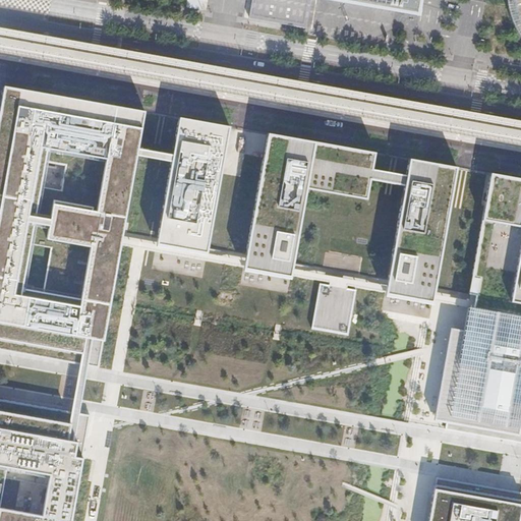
[(187,0),(186,7),(203,10),(204,0),(187,0)]
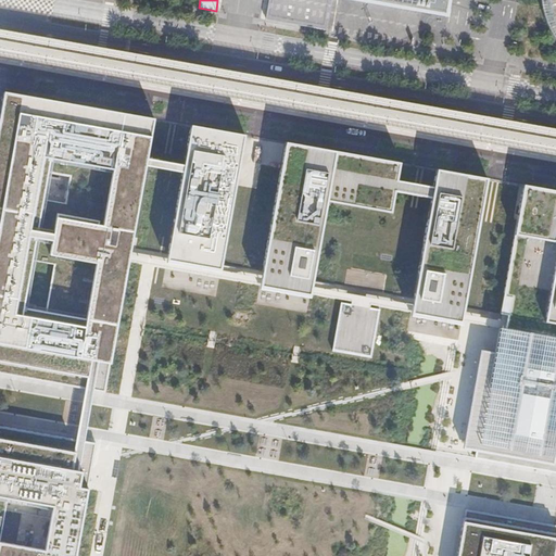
[(331,0),(353,0),(447,16),(450,0),(269,0),(266,20),(327,32),(331,0)]
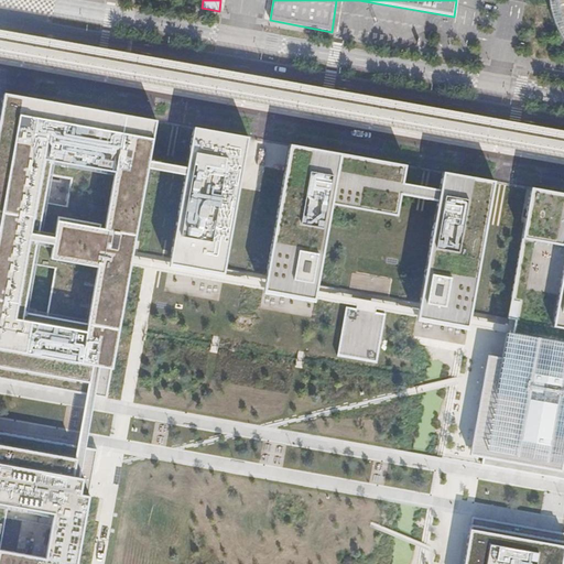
[(563,0),(549,0),(551,12),(563,39),(563,0)]
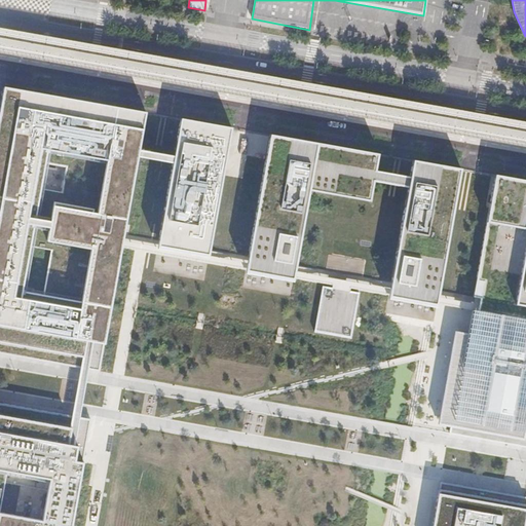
[(0,110),(0,353),(32,360),(80,368),(88,370),(100,372),(121,249),(122,242),(138,158),(139,151),(146,112),(4,87),(0,110)]
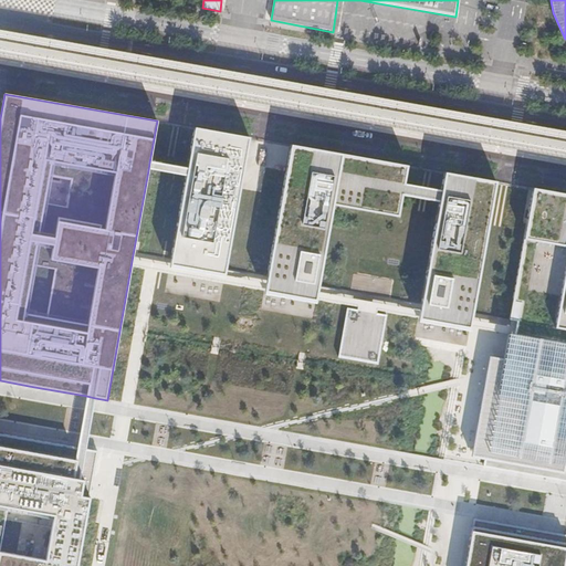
[(249,137),(195,127),(187,169),(186,177),(169,266),(223,276),(249,137)]
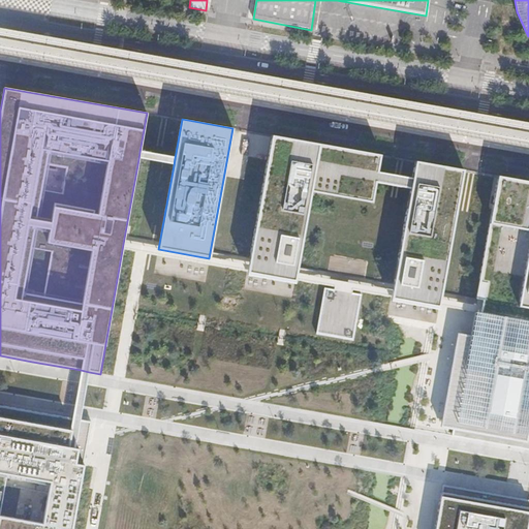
[(249,266),(248,273),(299,281),(300,276),(313,200),(317,201),(374,211),(380,182),(381,173),(384,155),(272,135),(249,266)]
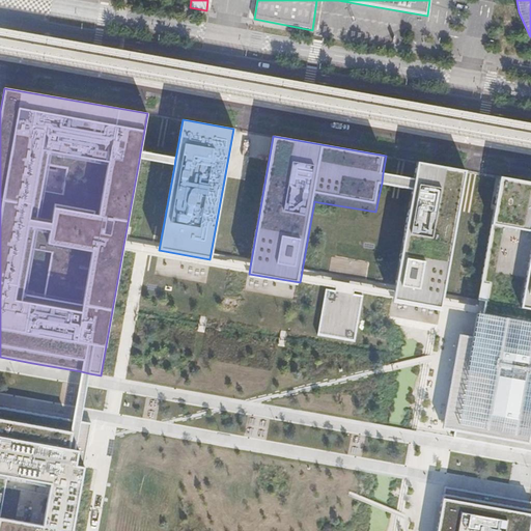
[(175,159),(140,152),(139,160),(174,166),(175,159)]
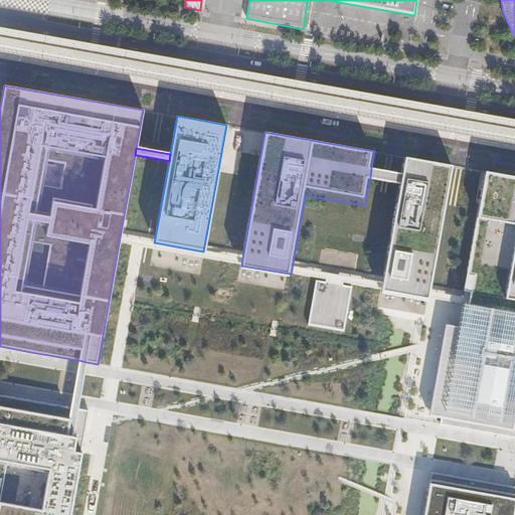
[(452,165),(404,157),(401,173),(399,183),(381,284),(380,290),(427,299),(428,293),(452,165)]
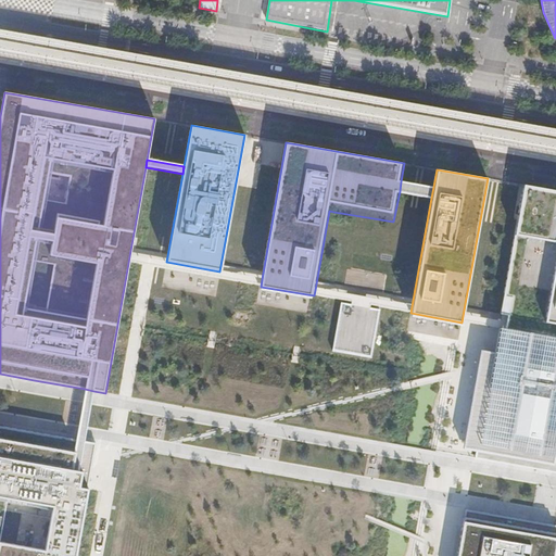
[(401,181),(400,191),(431,198),(433,187),(401,181)]
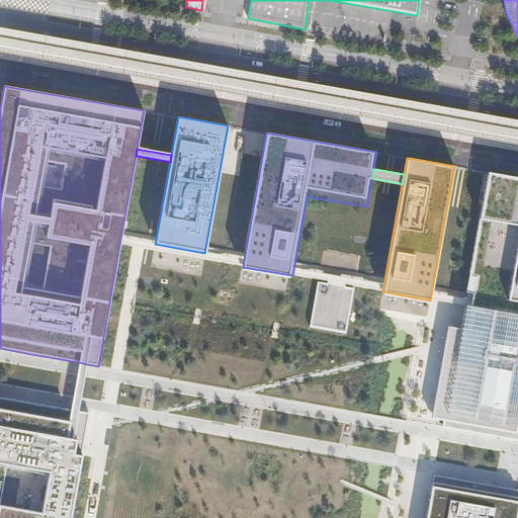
[(517,177),(488,172),(464,300),(471,301),(470,308),(517,316),(517,177)]
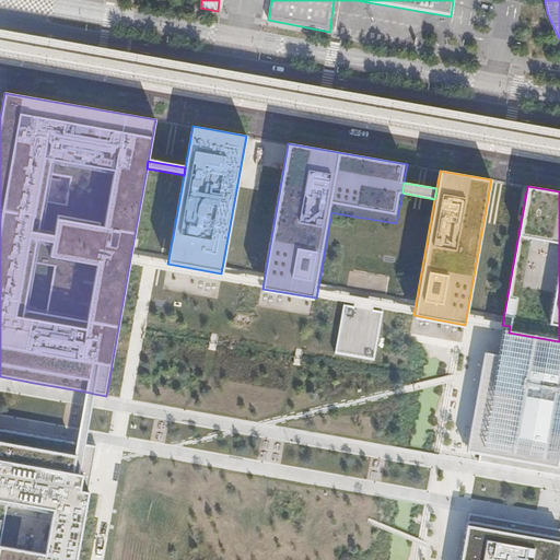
[(130,258),(129,265),(166,271),(263,289),(264,281),(221,273),(167,264),(130,258)]
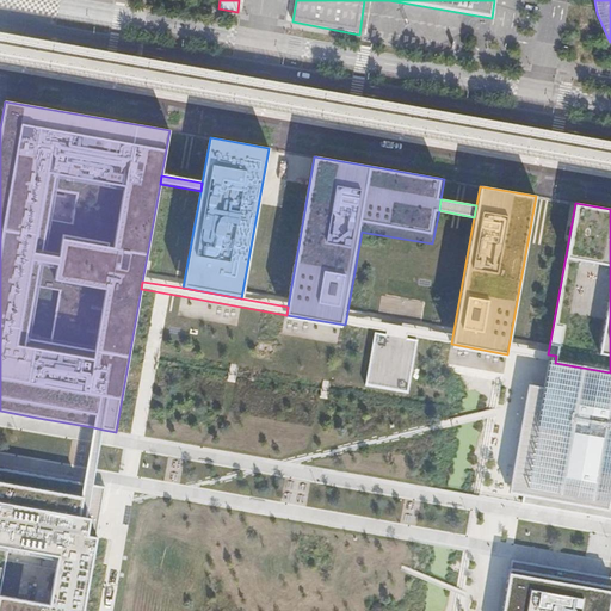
[(346,319),(345,325),(384,332),(382,344),(403,347),(406,335),(451,344),(452,337),(346,319)]
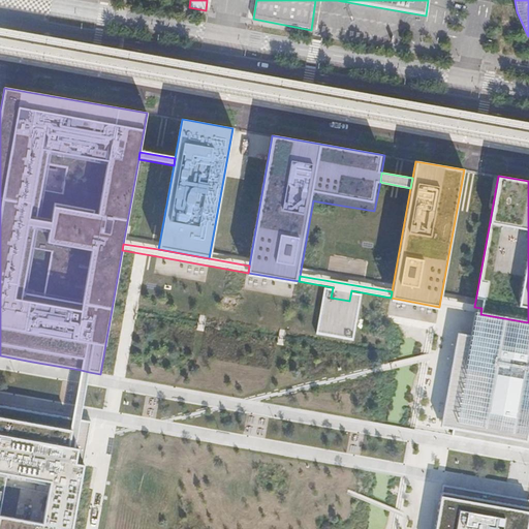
[(331,298),(323,296),(315,342),(352,348),(361,303),(349,301),(331,298)]
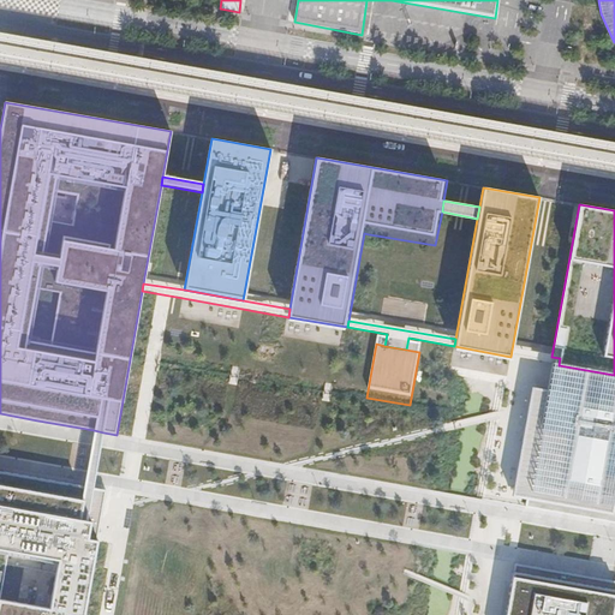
[(551,357),(512,350),(511,357),(551,364),(559,365),(560,358),(551,357)]
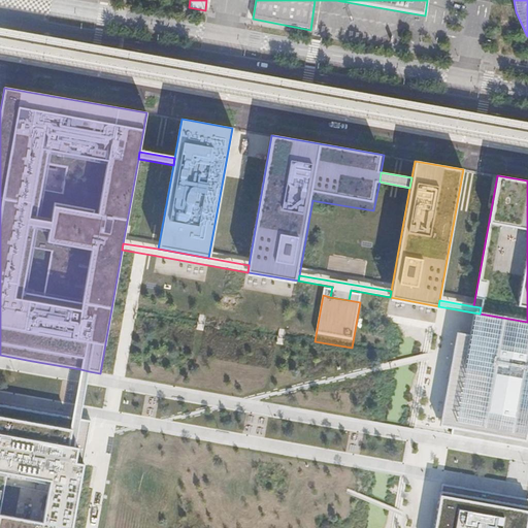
[(473,312),(468,342),(456,341),(439,433),(450,435),(449,442),(527,455),(527,322),(480,314),(473,312)]
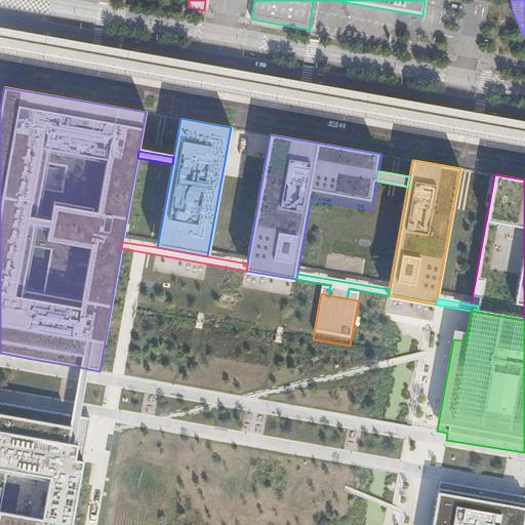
[(88,369),(80,367),(72,415),(79,416),(88,369)]
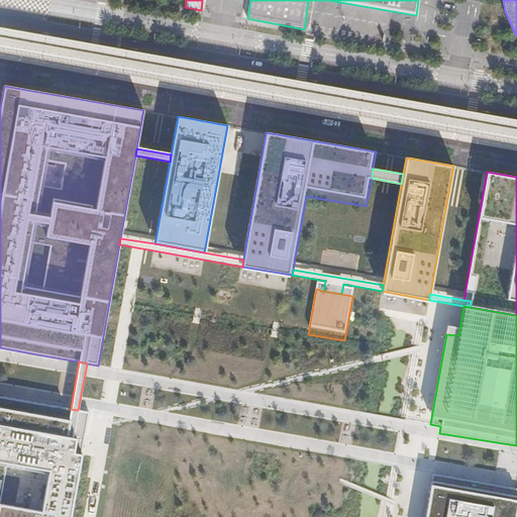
[(70,516),(89,412),(78,410),(71,409),(0,396),(0,516),(70,516)]
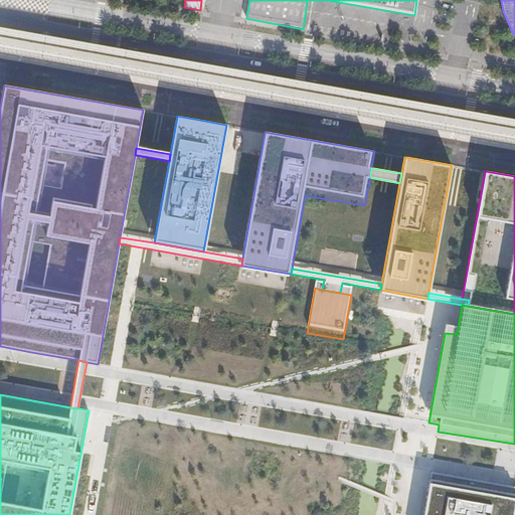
[(513,514),(514,504),(514,493),(428,478),(421,514),(513,514)]
